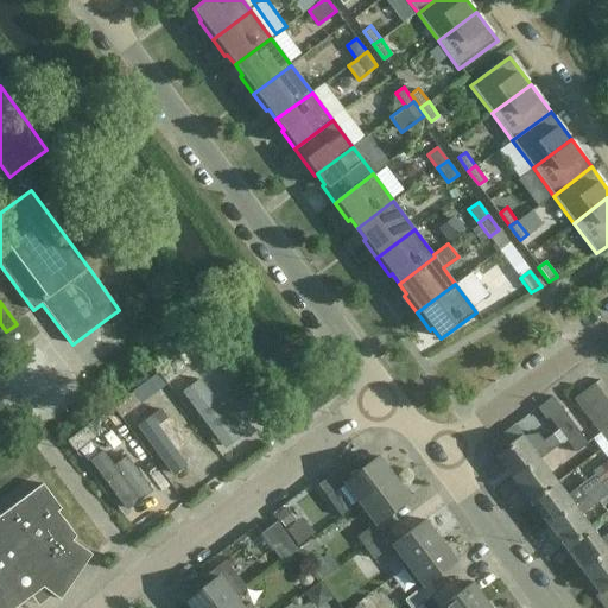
[(188,369),(179,358),(158,373),(166,385),(188,369)]
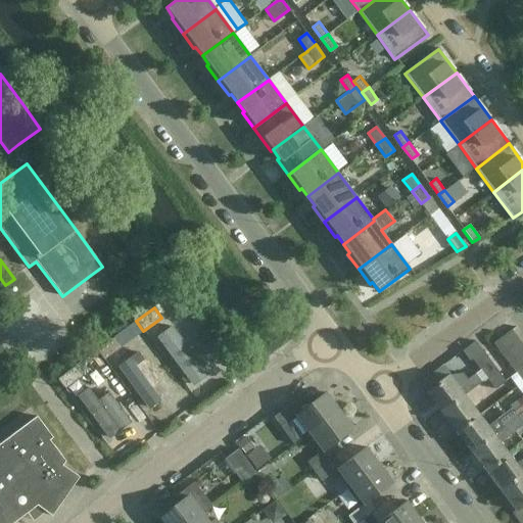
[(190,340),(209,368),(222,359),(191,316),(179,325),(175,320),(164,327),(169,332),(180,347),(190,340)]
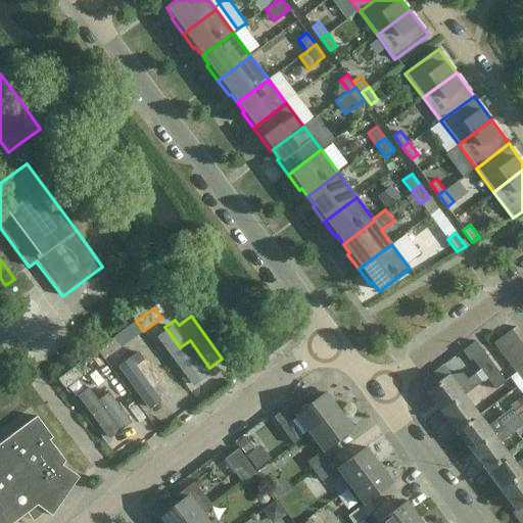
[(491,344),(498,353),(518,339),(512,331),(516,328),(515,327),(491,344)]
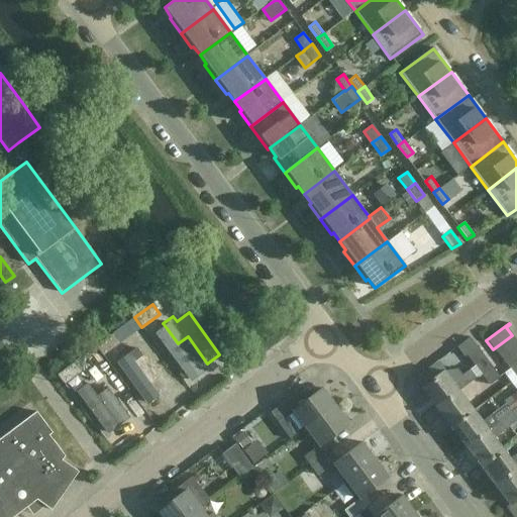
[(170,365),(145,326),(127,338),(150,376),(170,365)]
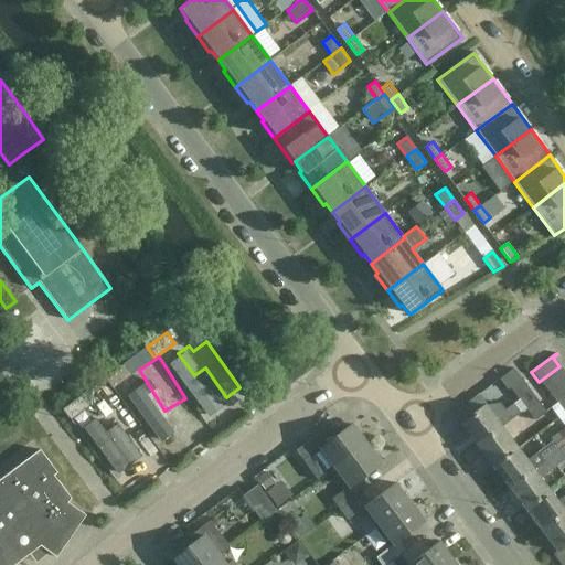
[(124,364),(105,379),(113,388),(131,375),(124,364)]
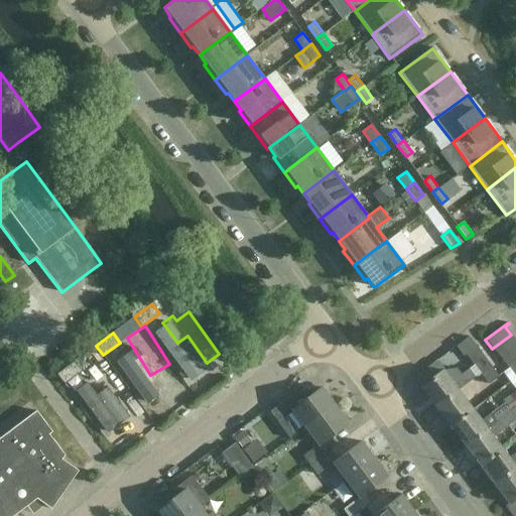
[(492,349),(499,358),(515,345),(515,342),(511,335),(492,349)]
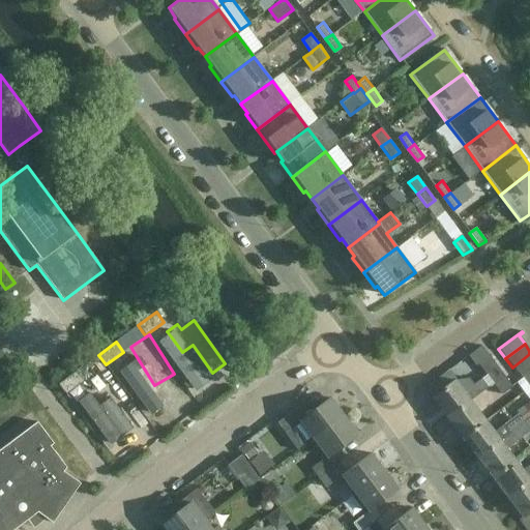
[(529,354),(512,367),(520,377),(529,367),(529,354)]
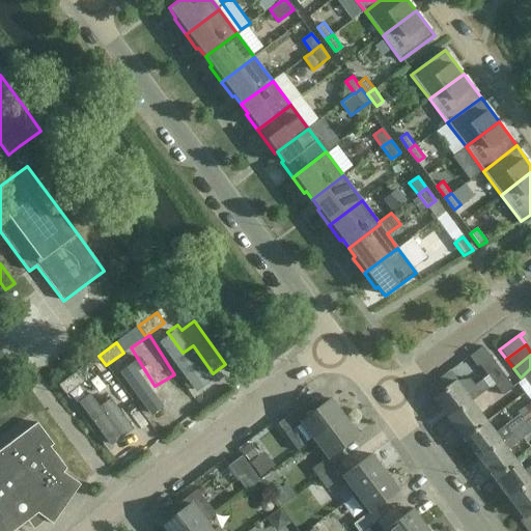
[(495,385),(506,376),(491,357),(479,365),(495,385)]
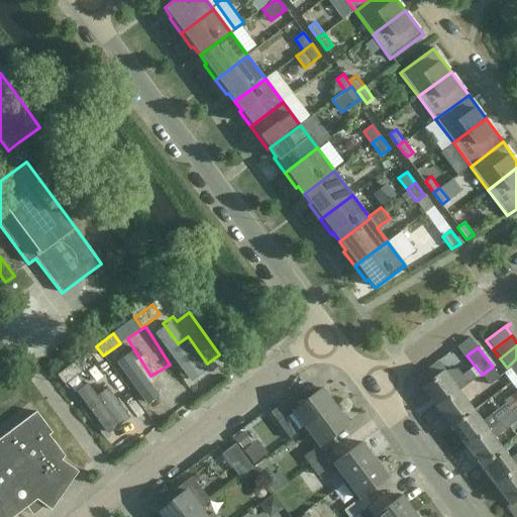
[(81,360),(80,358),(57,375),(64,385),(87,368),(96,381),(110,370),(96,349),(81,360)]
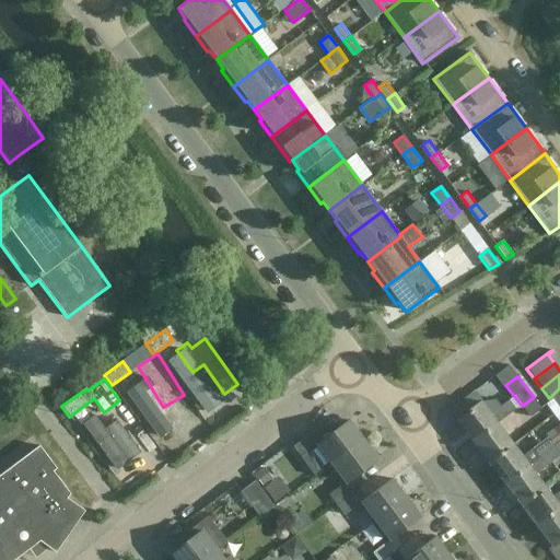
[(127,389),(162,436),(175,427),(140,380),(127,389)]
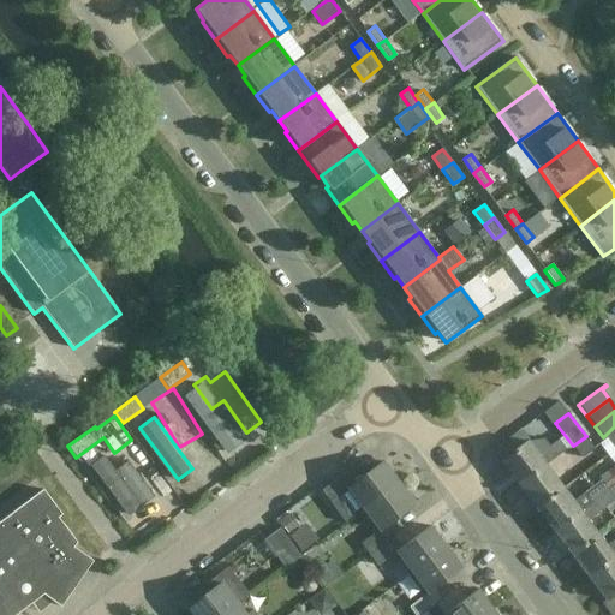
[(614,427),(603,437),(611,448),(614,445),(614,427)]
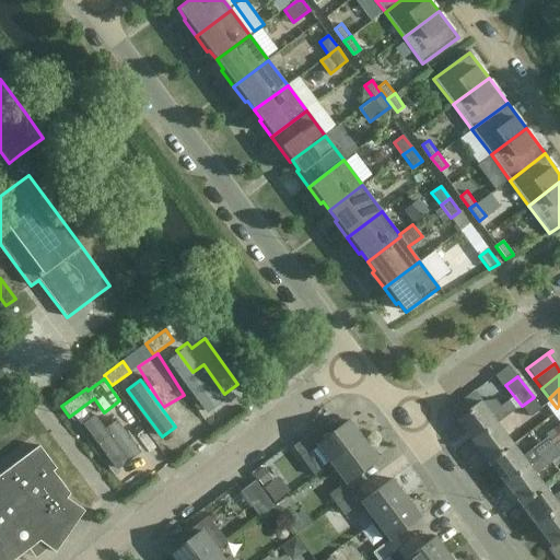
[(534,397),(522,406),(531,417),(541,408),(534,397)]
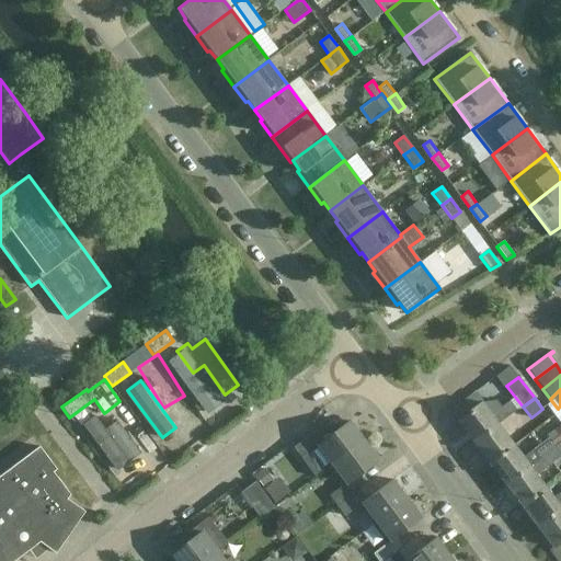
[(457,421),(473,443),(497,424),(496,422),(515,408),(508,400),(501,405),(495,399),(482,402),(457,421)]
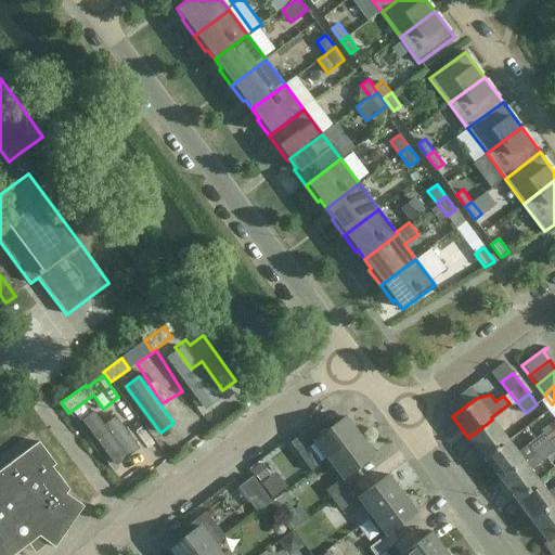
[(97,409),(84,418),(118,465),(141,448),(117,415),(107,423),(97,409)]
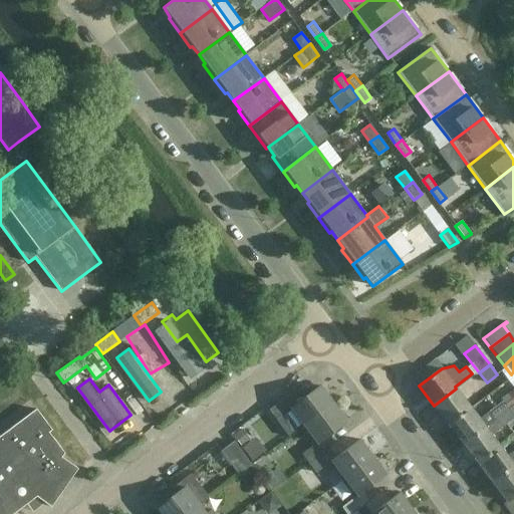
[(292,408),(305,426),(333,405),(319,387),(296,404),(289,395),(269,410),(276,420),(292,408)]
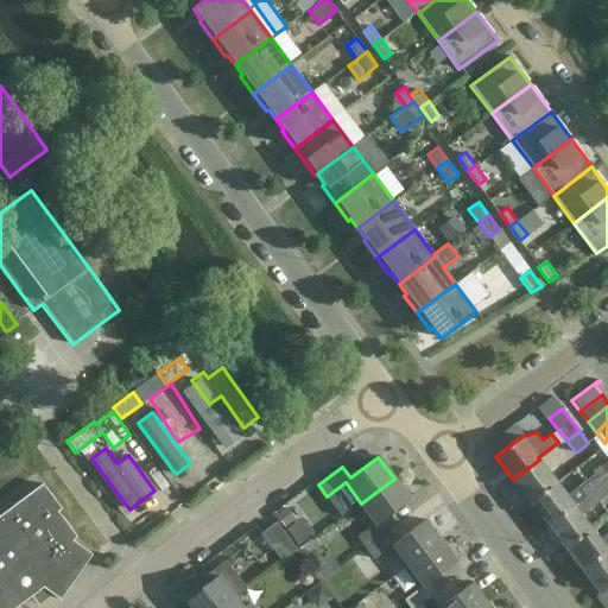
[(513,480),(530,501),(557,482),(539,460),(513,480)]
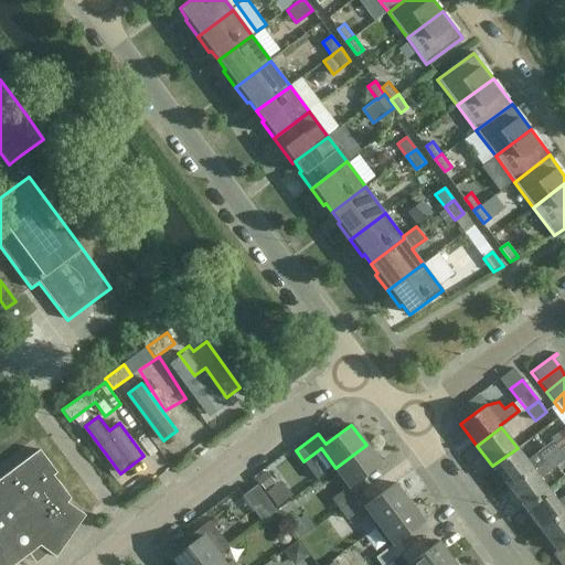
[(492,466),(509,488),(560,450),(552,440),(526,460),(518,448),(492,466)]
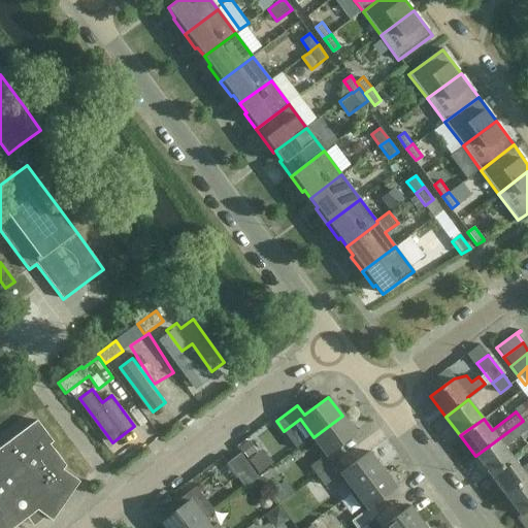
[(356,433),(342,416),(314,437),(326,455),(310,466),(318,476),(338,461),(331,452),(356,433)]
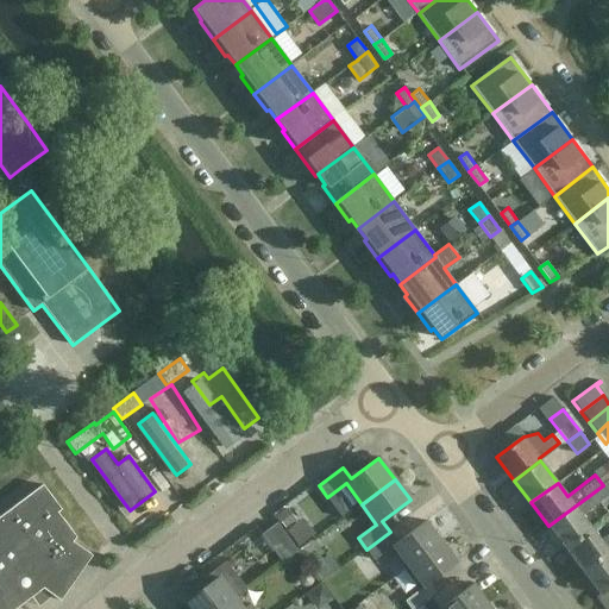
[(608,494),(603,485),(548,526),(565,547),(591,527),(582,515),(608,494)]
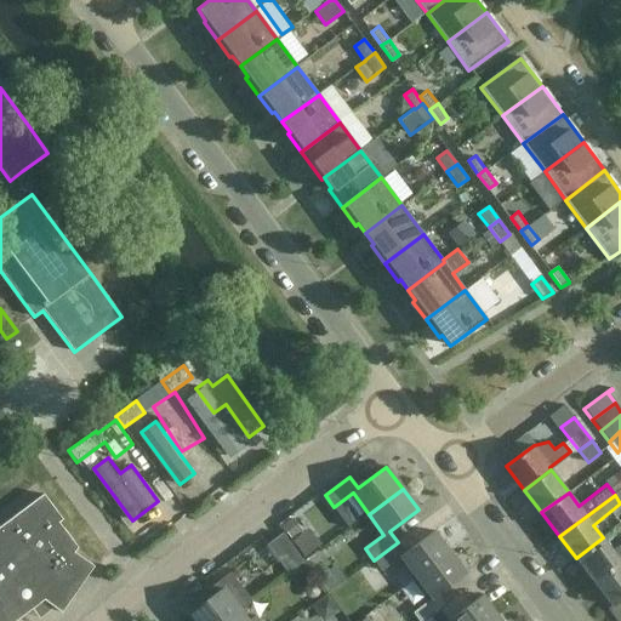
[(58,525),(63,522),(43,497),(0,529),(0,620),(18,620),(35,609),(40,617),(53,608),(62,615),(93,569),(73,556),(78,551),(58,525)]
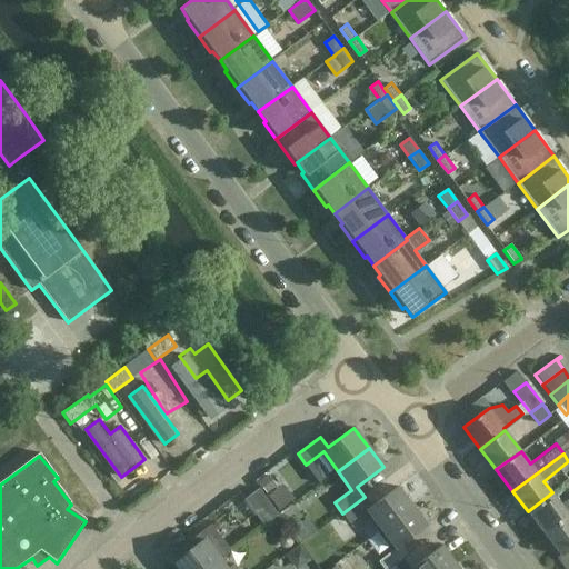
[(367,510),(382,530),(413,507),(398,487),(372,507),(365,497),(342,513),(350,523),(367,510)]
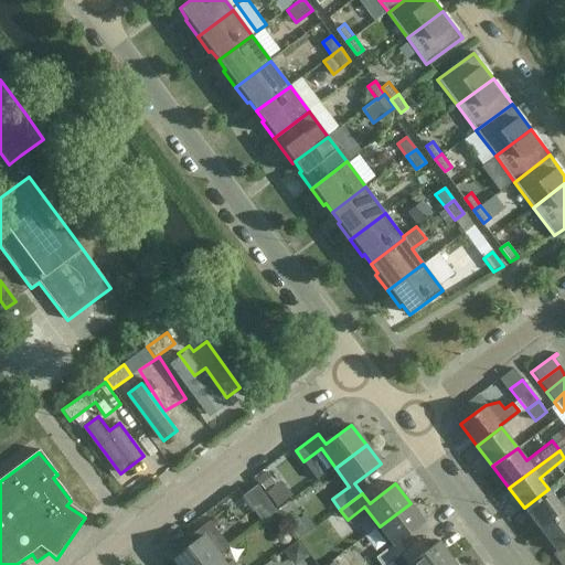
[(262,522),(276,511),(257,486),(243,497),(262,522)]
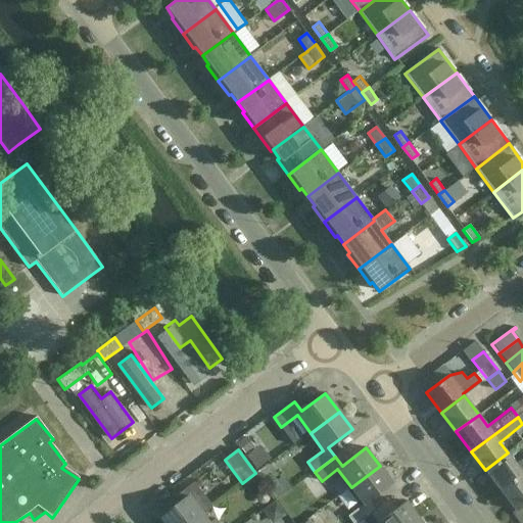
[(522,473),(522,457),(516,463),(508,453),(485,470),(501,490),(522,473)]
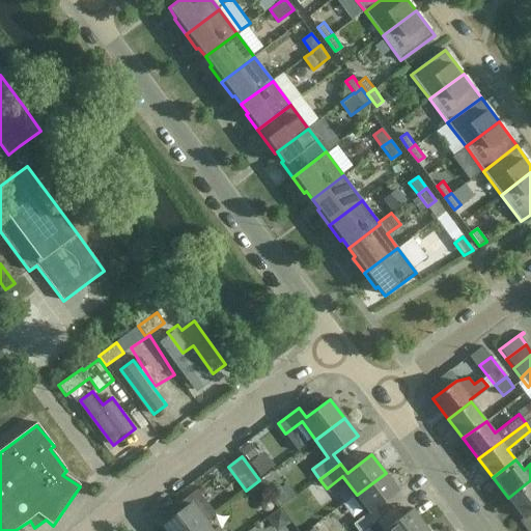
[(399,491),(386,473),(357,495),(369,512),(354,524),(358,530),(364,530),(369,527),(376,522),(382,519),(374,509),(399,491)]
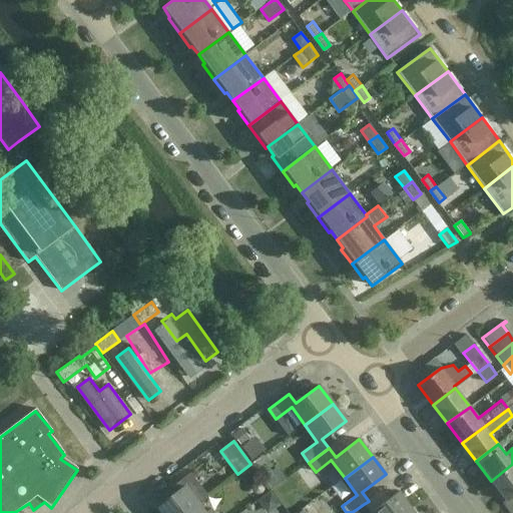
[(213,464),(200,472),(210,488),(223,480),(213,464)]
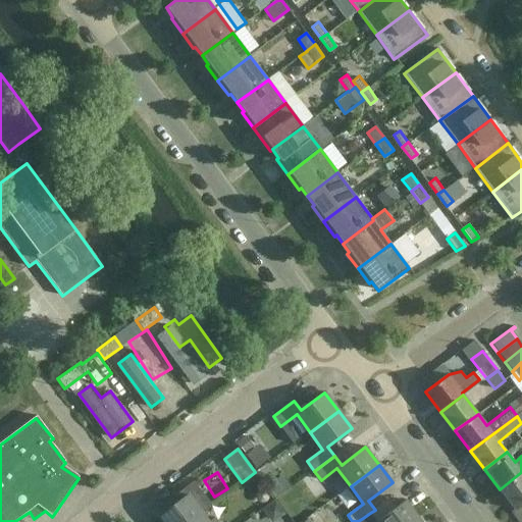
[(521,472),(500,489),(515,510),(521,504),(521,472)]
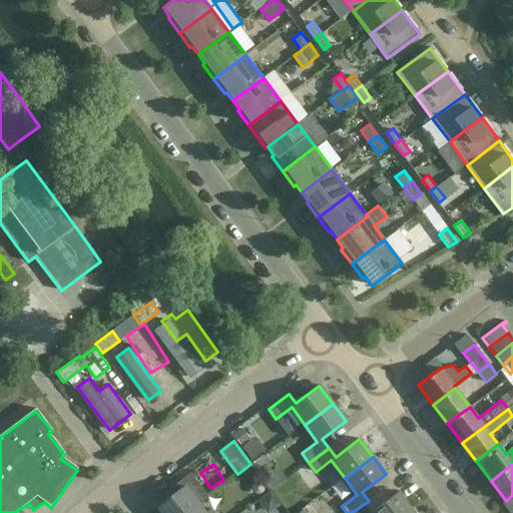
[(304,481),(314,473),(308,465),(298,473),(304,481)]
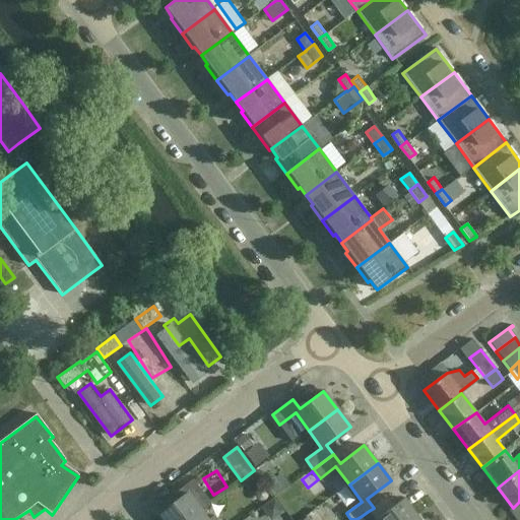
[(158,514),(163,519),(189,519),(201,511),(193,502),(203,494),(193,480),(182,488),(186,494),(158,514)]
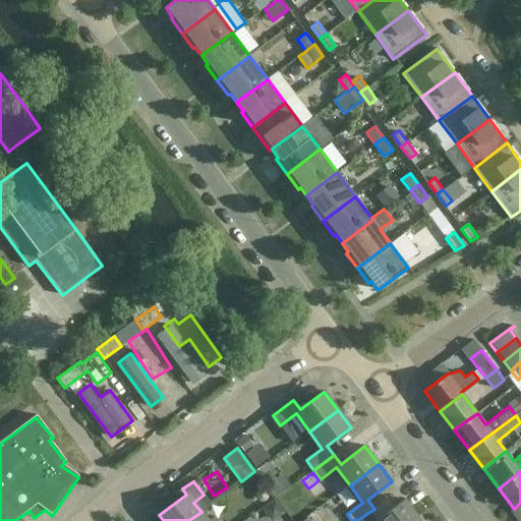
[(389,498),(374,509),(369,512),(362,517),(365,520),(413,520),(419,517),(405,500),(396,507),(389,498)]
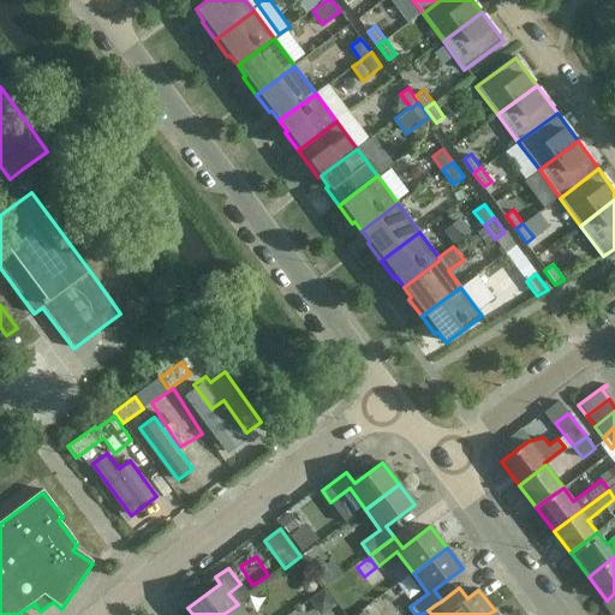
[(245,614),(238,604),(224,614),(257,614),(254,610),(246,614),(245,614)]
